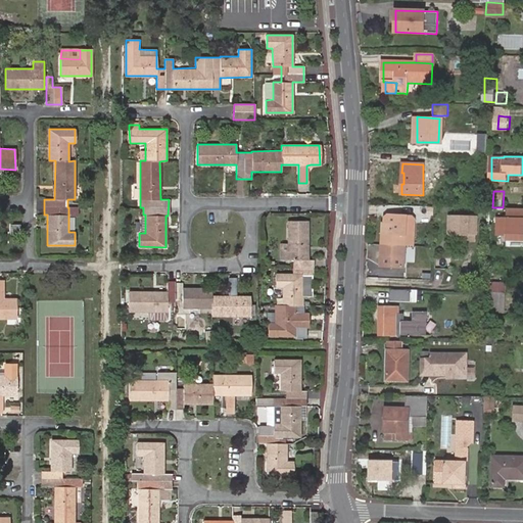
[(522,245),(522,207),(507,207),(507,218),(497,218),(496,235),(507,235),(506,245),(522,245)]
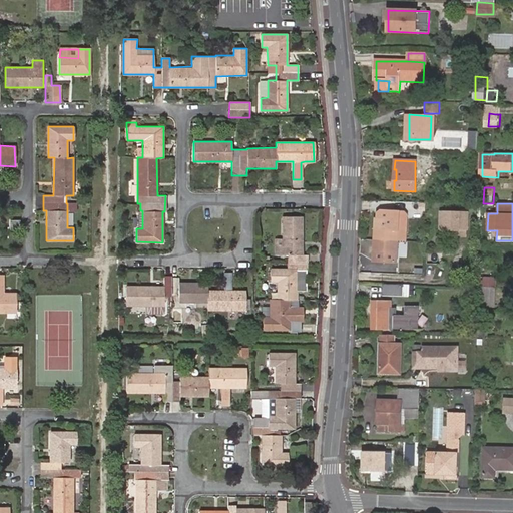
[(376,218),(376,234),(399,235),(399,229),(408,229),(408,212),(406,210),(382,209),(379,212),(379,218),(376,218)]
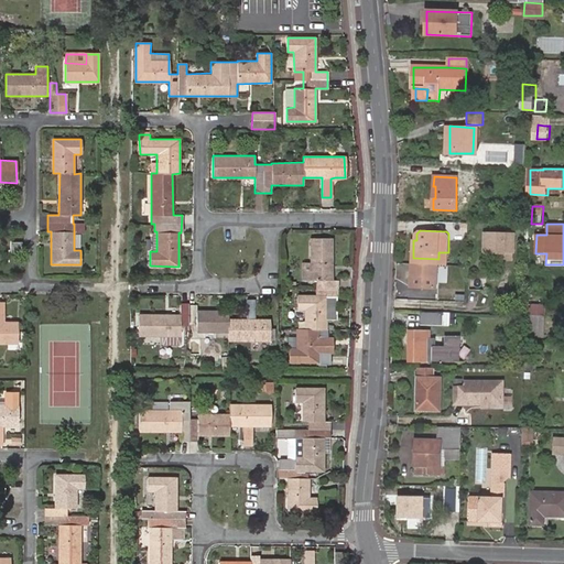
[(485,251),(518,252),(518,231),(485,230),(485,251)]
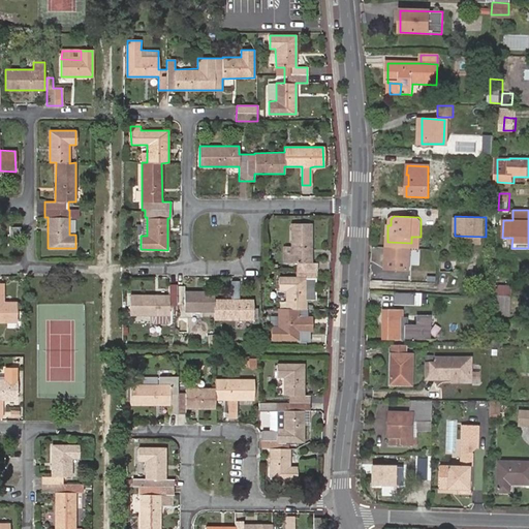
[(285,340),(297,340),(298,340),(298,342),(308,342),(308,334),(308,325),(303,325),(303,320),(310,320),(310,309),(306,309),(306,277),(316,277),(316,262),(312,262),(312,223),(291,223),(291,248),(291,262),(297,262),(297,276),(280,277),(279,290),(285,290),(285,308),(278,308),(278,327),(271,327),(271,340),(285,340)]
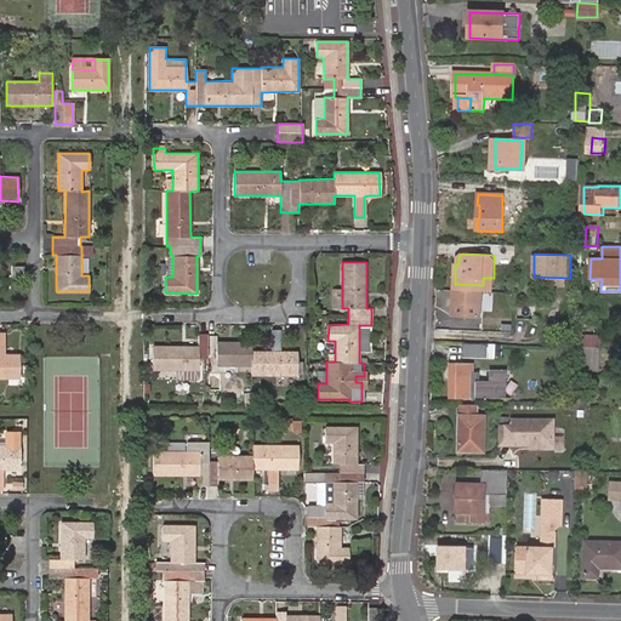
[(23,267),(12,267),(12,278),(23,278),(23,267)]
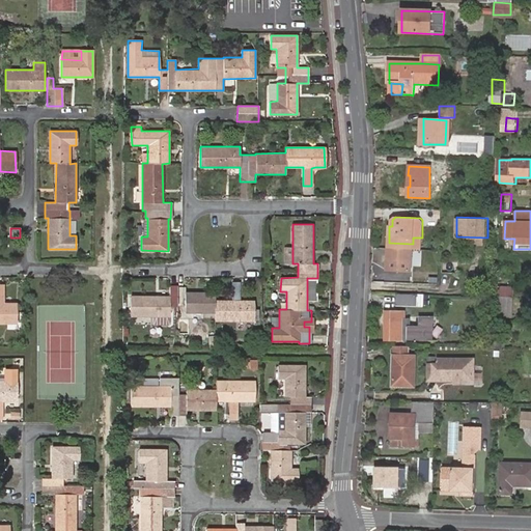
[(416,244),(416,248),(422,248),(422,238),(413,238),(413,244),(416,244)]
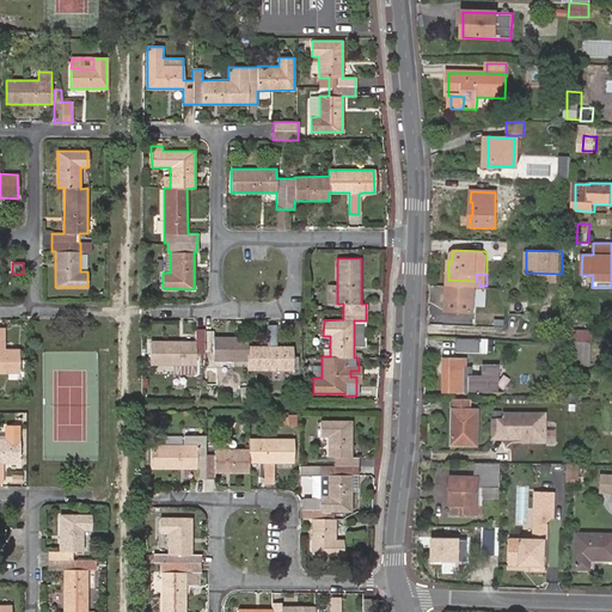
[(476,281),(448,280),(447,312),(475,312),(476,286),(476,281)]
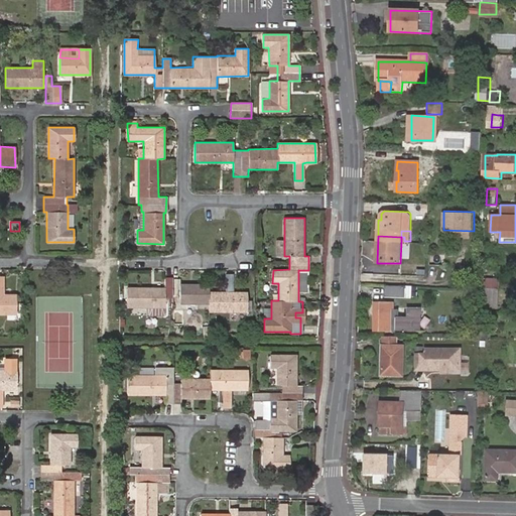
[(447,267),(447,255),(430,255),(430,266),(447,267)]
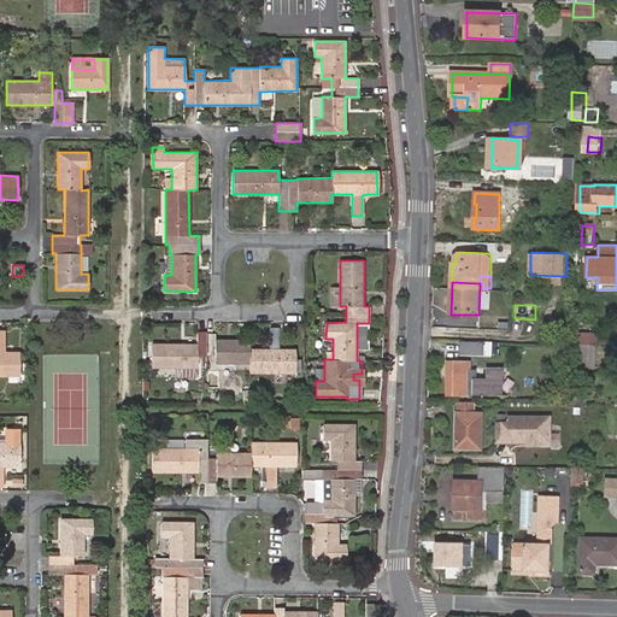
[(564,306),(535,305),(535,319),(545,319),(558,321),(564,321),(564,306)]
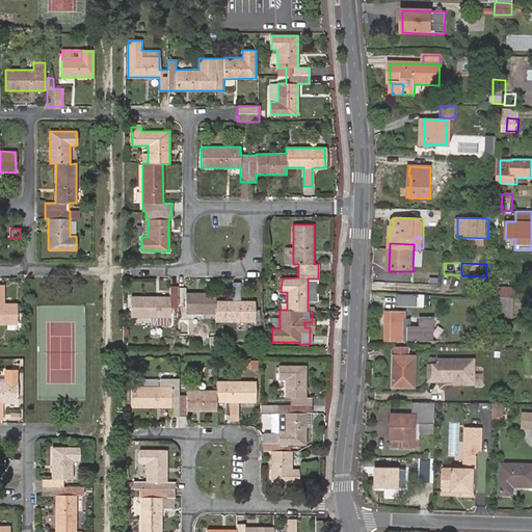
[(131,297),(130,317),(170,317),(169,308),(186,308),(186,314),(215,314),(215,322),(258,321),(258,312),(254,312),(254,300),(240,300),(240,283),(233,283),(233,300),(215,300),(215,293),(186,292),(186,287),(170,287),(170,296),(131,297)]
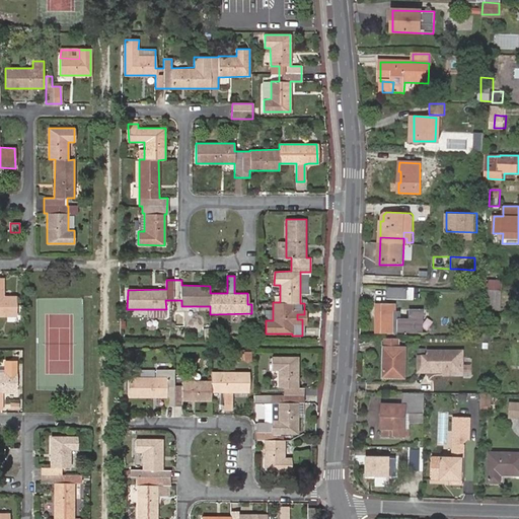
[(0,316),(16,316),(16,296),(3,296),(3,279),(0,278),(0,316)]
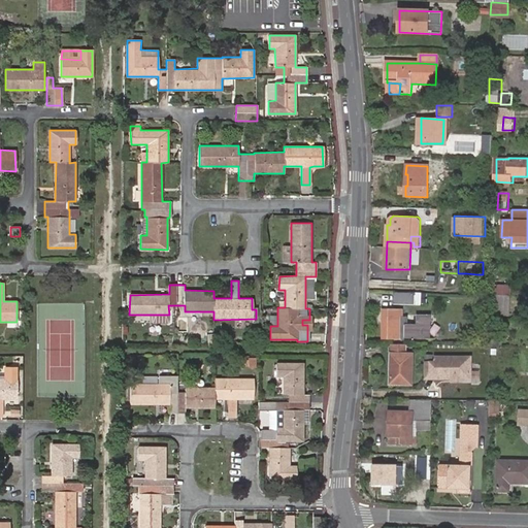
[(413,293),(396,293),(395,303),(411,304),(413,293)]
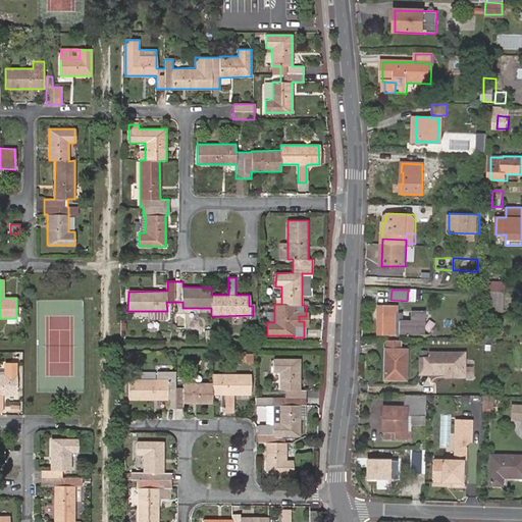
[(416,301),(416,291),(408,290),(407,301),(416,301)]
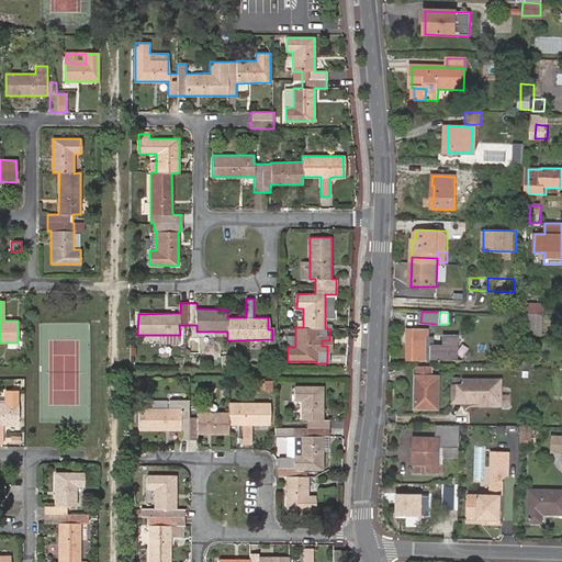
[(543,315),(523,315),(523,337),(543,337),(543,315)]
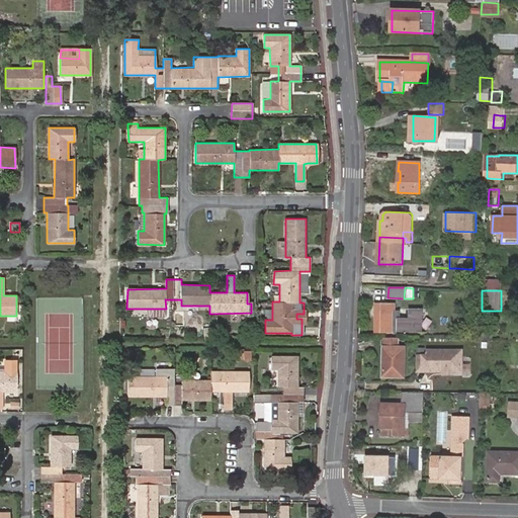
[(419,333),(420,312),(410,312),(409,319),(399,319),(400,312),(395,312),(396,304),(376,304),(376,332),(419,333)]
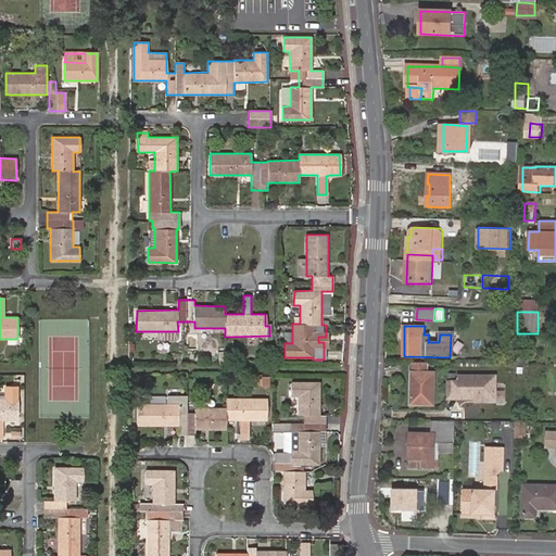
[(428,363),(413,362),(413,373),(412,373),(412,399),(428,399),(428,405),(434,405),(434,373),(428,373),(428,363)]
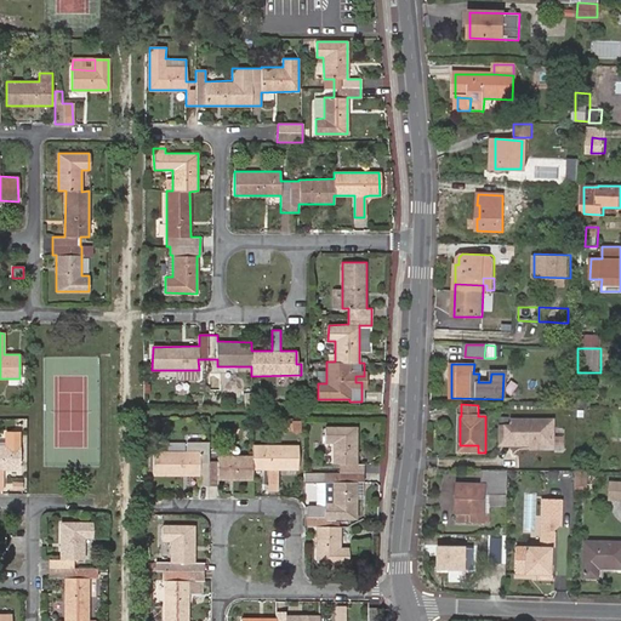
[(512,426),(500,426),(500,446),(519,446),(520,444),(524,444),(527,446),(556,446),(556,420),(512,420),(512,426)]
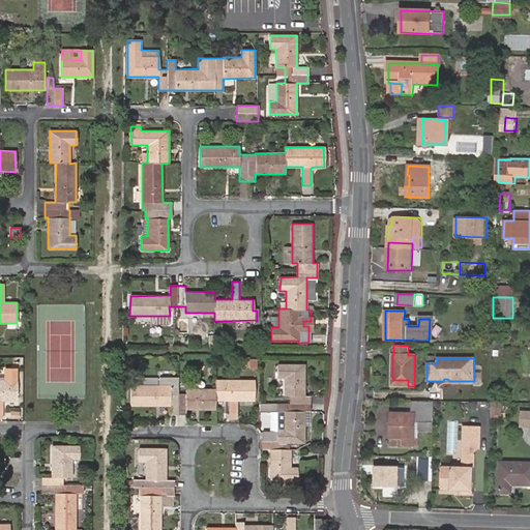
[(277,442),(287,442),(304,442),(304,412),(311,411),(311,395),(304,395),(304,364),(277,364),(278,378),(284,378),(284,395),(290,395),(290,412),(277,412),(277,442)]
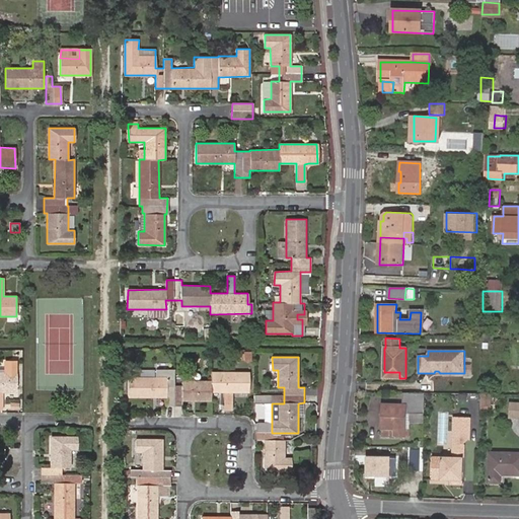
[(16,391),(16,361),(5,361),(4,372),(0,371),(0,409),(3,410),(3,391),(16,391)]
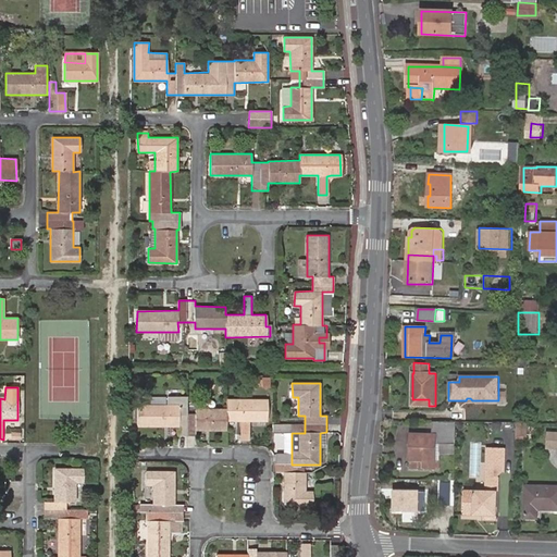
[(138,405),(138,428),(178,428),(178,435),(195,435),(195,431),(226,431),(226,422),(240,422),(240,440),(249,441),(249,422),(267,422),(267,399),(226,399),(226,409),(195,409),(195,413),(187,413),(187,397),(168,397),(168,405),(138,405)]
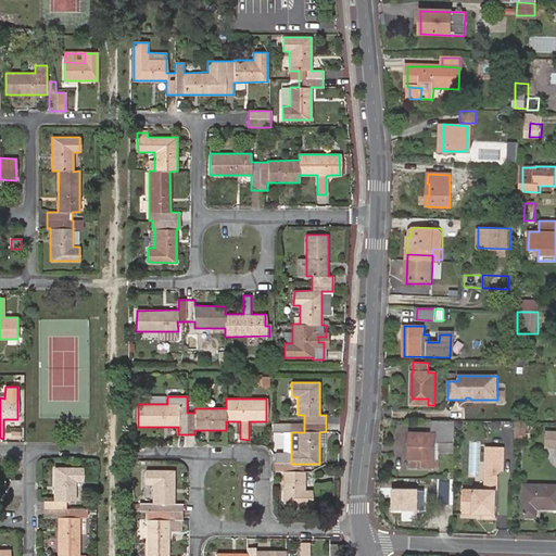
[(455,421),(431,421),(431,434),(422,433),(422,436),(414,434),(414,451),(409,451),(409,469),(422,469),(422,467),(433,467),(434,454),(434,442),(454,443),(455,421)]
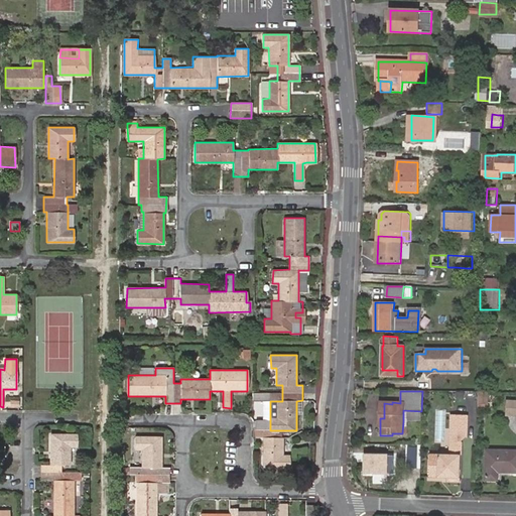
[(488,402),(488,392),(477,392),(477,409),(483,409),(483,402),(488,402)]
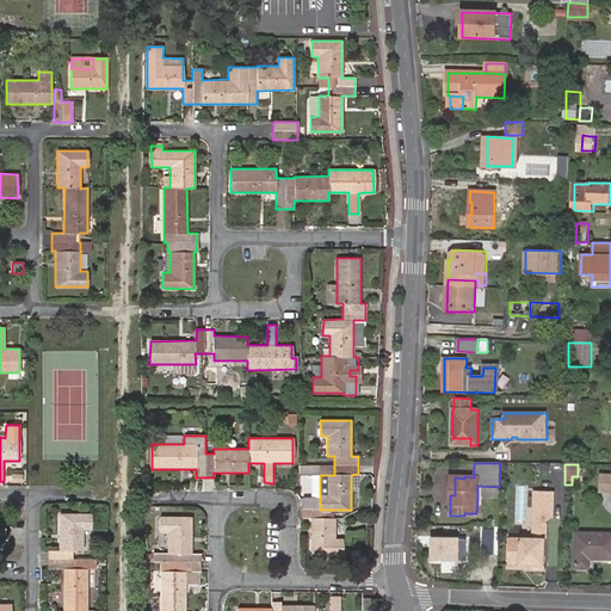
[(610,491),(610,476),(600,476),(600,491),(610,491)]
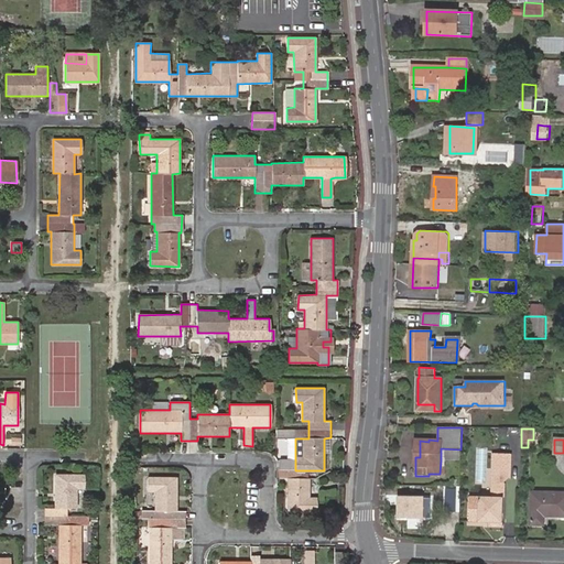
[(461,449),(441,448),(441,461),(461,461),(461,449)]
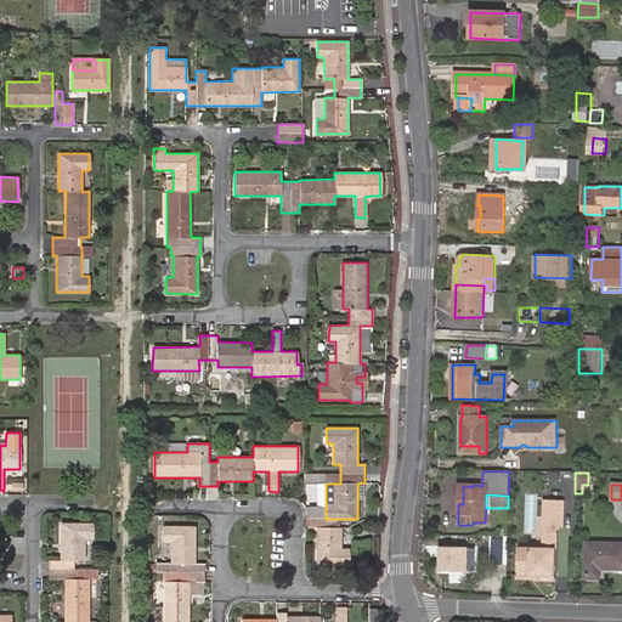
[(542,570),(554,570),(554,548),(557,532),(563,526),(564,502),(546,501),(543,548),(518,547),(518,569),(527,569),(542,570)]
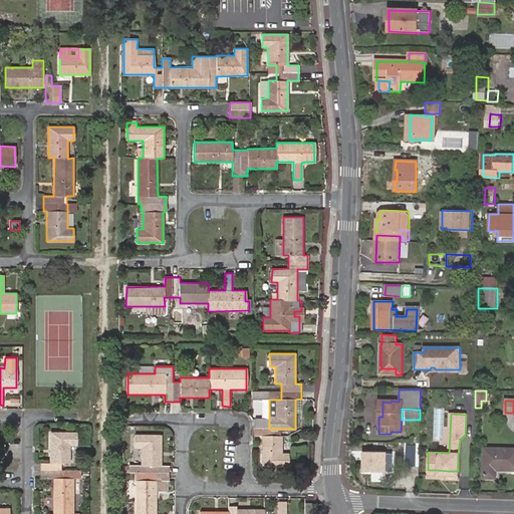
[(277,436),(278,429),(269,429),(256,429),(256,437),(262,437),(262,466),(289,466),(289,454),(282,454),(282,436),(277,436)]
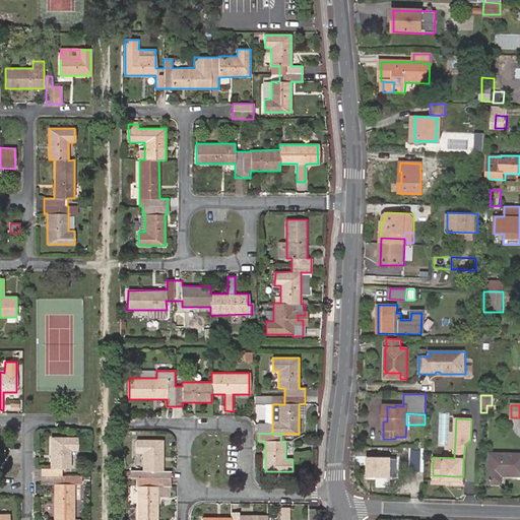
[(73,519),(74,484),(80,484),(80,476),(62,476),(62,468),(71,468),(70,451),(77,451),(77,437),(51,438),(50,468),(42,468),(42,476),(42,483),(54,484),(53,519),(73,519)]
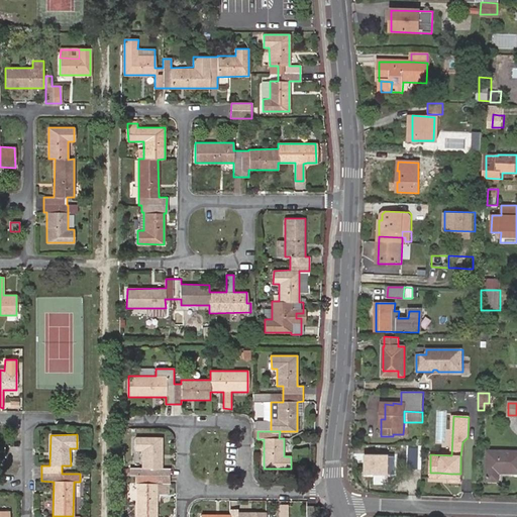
[(157,516),(158,484),(170,483),(170,469),(162,469),(163,437),(135,437),(135,451),(142,451),(141,469),(135,469),(135,471),(135,473),(130,473),(130,471),(119,471),(119,476),(137,476),(137,484),(136,516),(157,516)]
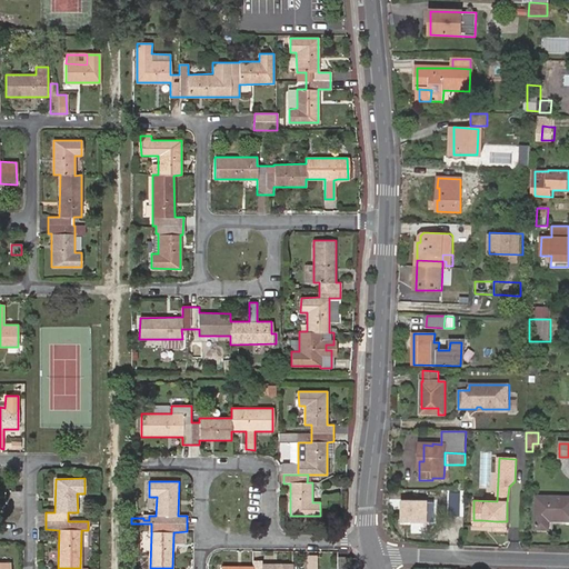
[(459,517),(460,493),(449,493),(449,517),(459,517)]
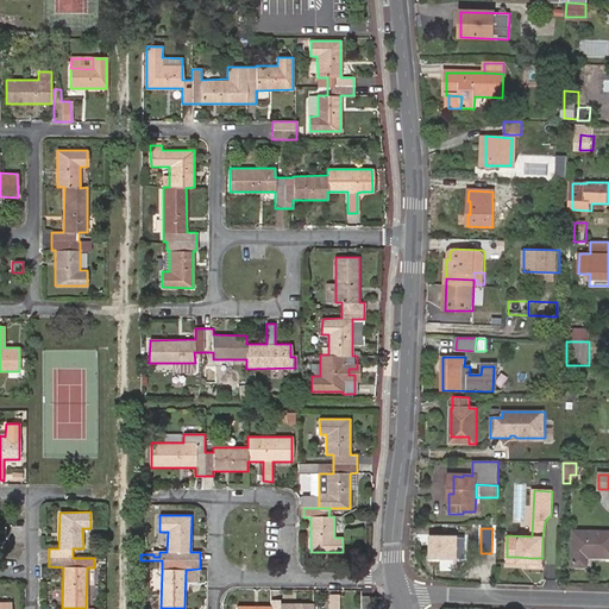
[(608,532),(572,532),(571,566),(586,566),(586,557),(608,557),(608,532)]
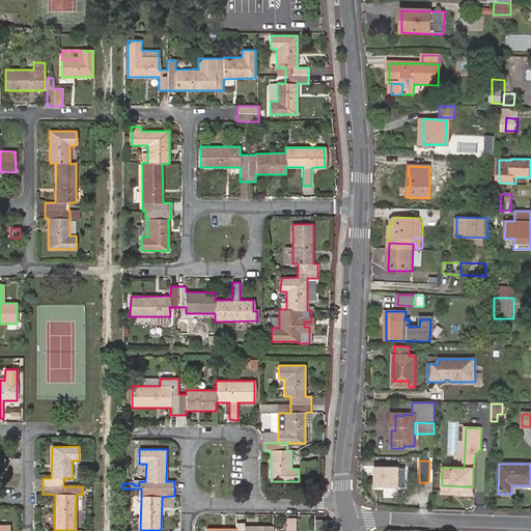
[(380,483),(380,486),(404,485),(403,467),(374,468),(374,483),(380,483)]
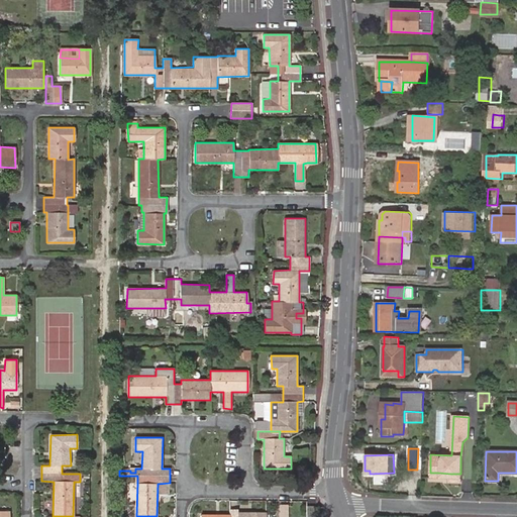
[(288,516),(289,505),(281,505),(280,516),(266,516),(267,513),(237,512),(237,508),(230,508),(230,515),(201,515),(201,516),(288,516)]
